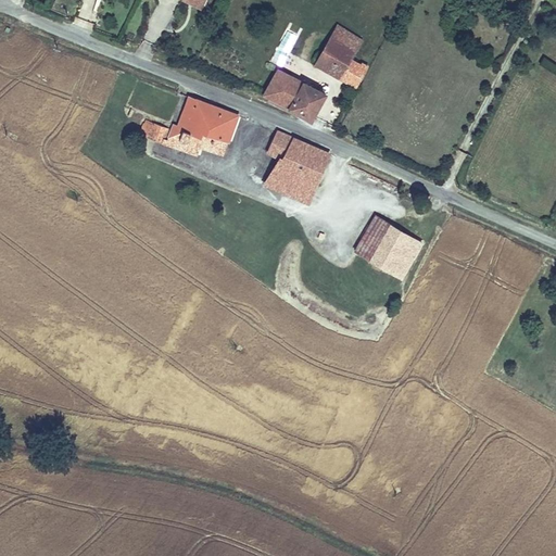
[(201,9),(204,0),(182,0),(184,0),(201,9)]
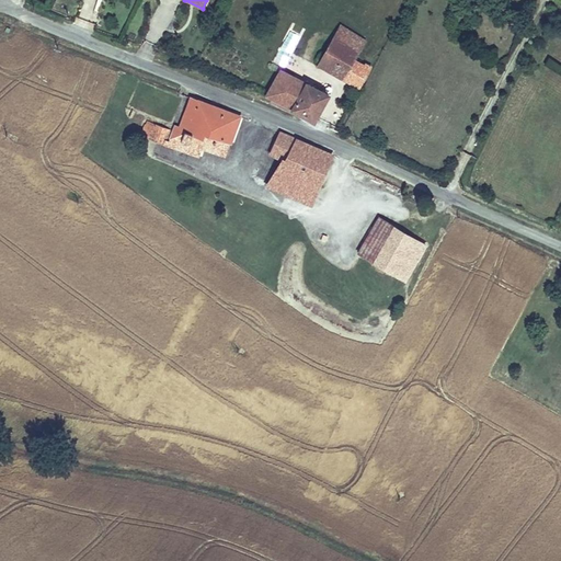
[(358,57),(368,39),(340,23),(316,65),(361,89),(373,66),(358,57)]
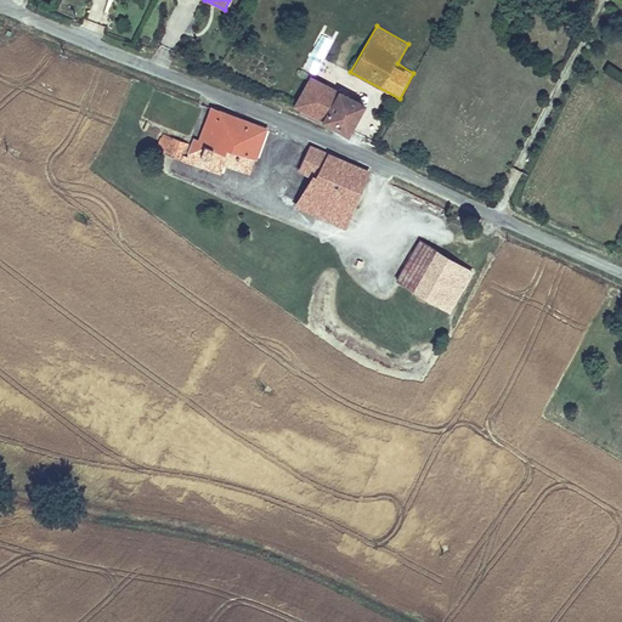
[(621,72),(611,64),(606,71),(620,80),(621,77),(621,72)]
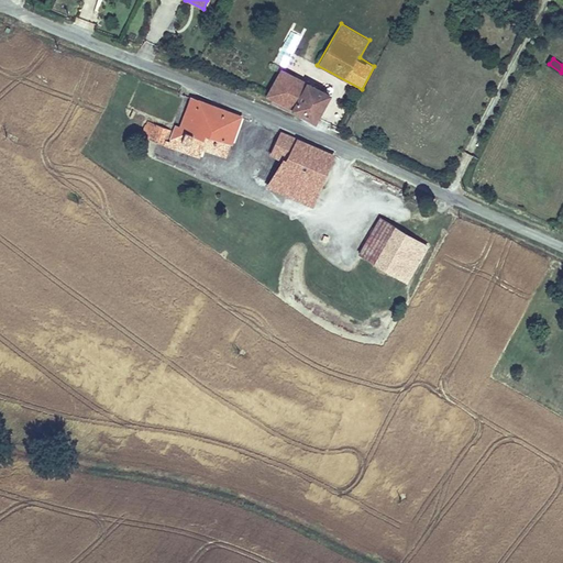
[(333,94),(282,67),(264,98),(294,111),(295,109),(318,122),(333,94)]
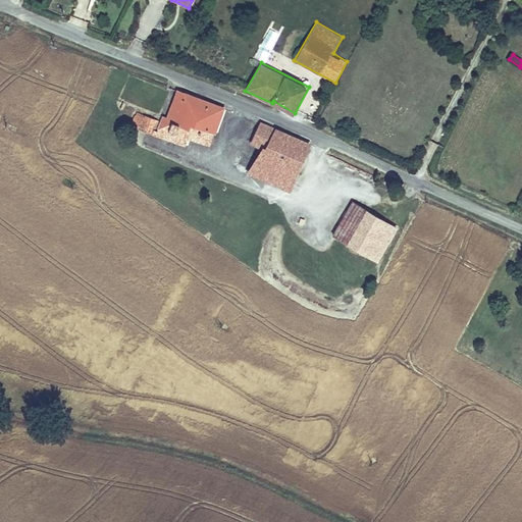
[(188,92),(179,89),(169,116),(176,119),(188,92)]
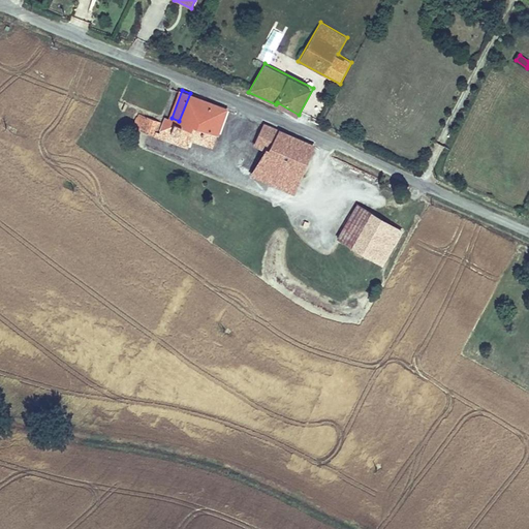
[(179,121),(172,118),(166,116),(162,125),(166,126),(161,136),(188,148),(190,141),(213,150),(228,109),(190,93),(179,121)]
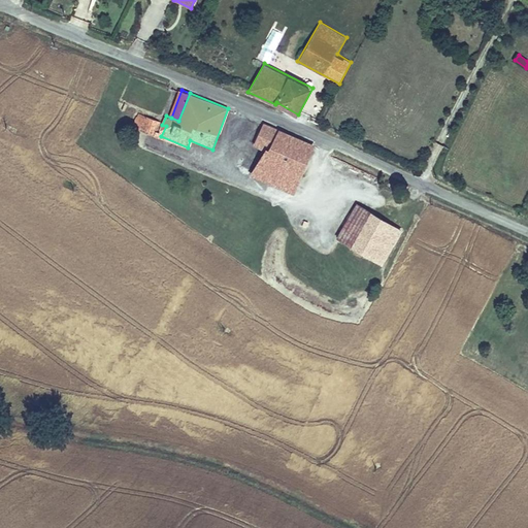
[(144,118),(158,124),(160,120),(146,113),(149,109),(126,101),(123,108),(137,114),(144,118)]
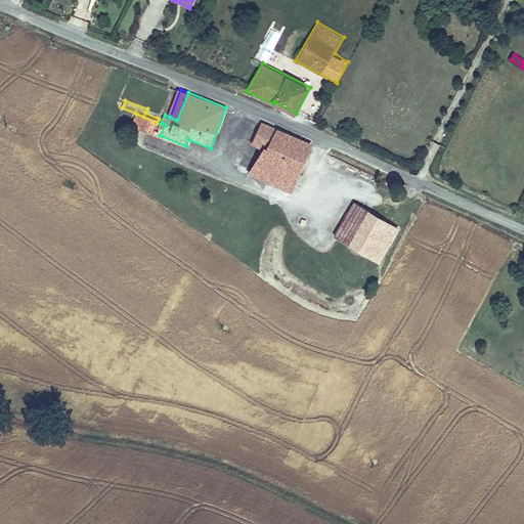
[(136,114),(132,124),(139,127),(143,117),(136,114)]
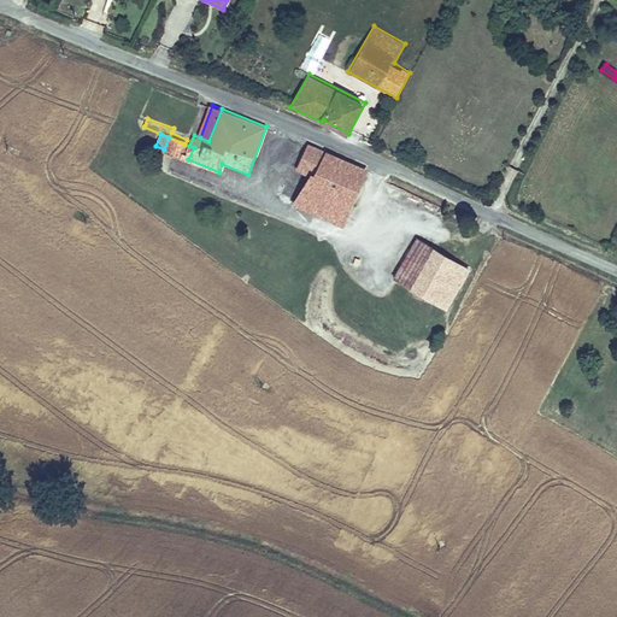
[(183,158),(186,153),(182,152),(184,145),(169,137),(164,150),(183,158)]
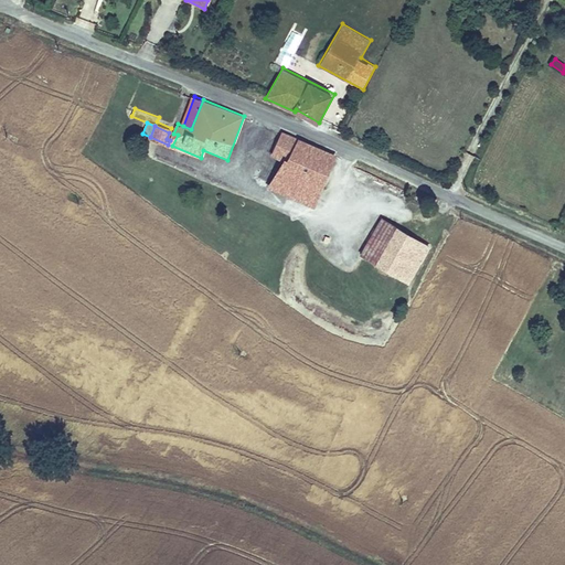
[(266,187),(315,208),(338,155),(283,130),(269,156),(283,161),(266,187)]
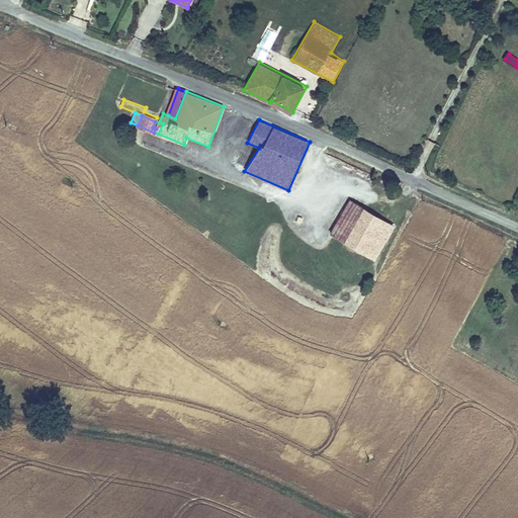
[(163,123),(159,122),(156,128),(154,133),(158,134),(163,123)]
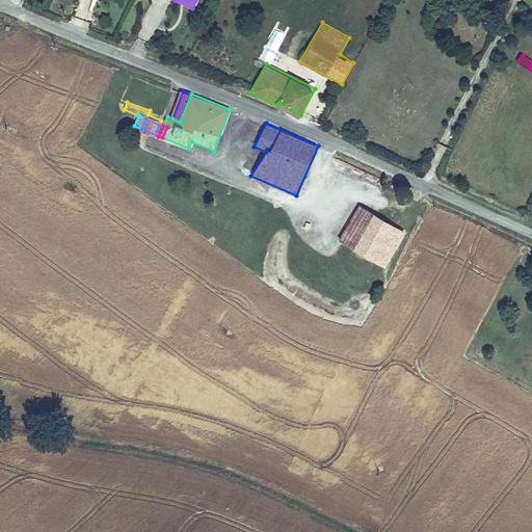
[(338,241),(386,269),(406,232),(361,205),(338,241)]
